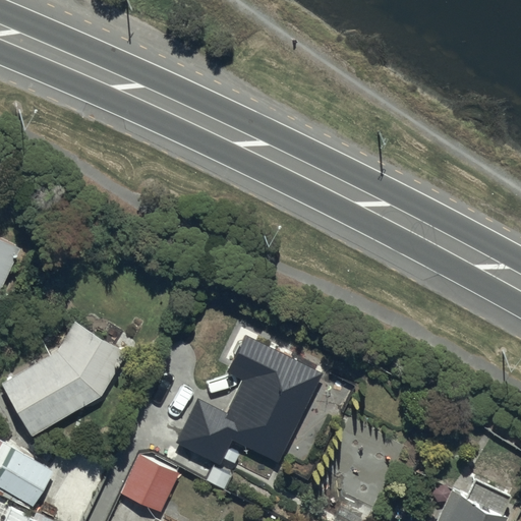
[(0,287),(19,244),(0,235),(0,287)]
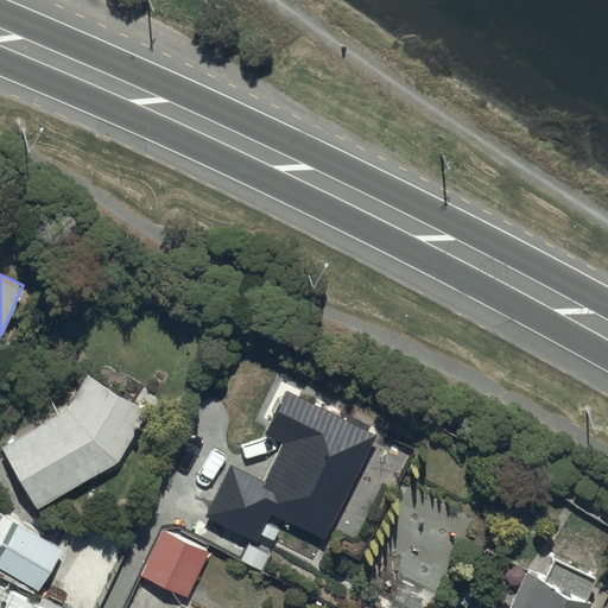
[(64,406),(0,447),(0,451),(38,511),(119,458),(150,412),(84,371),(64,406)]
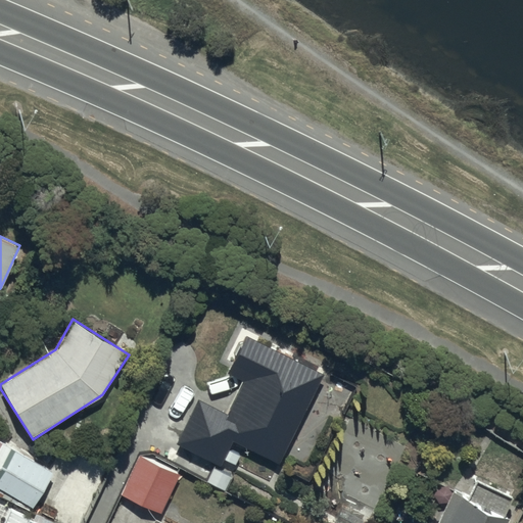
[(325,373),(247,334),(228,373),(233,375),(217,408),(197,398),(176,442),(223,465),(226,459),(236,464),(241,455),(228,448),(233,437),(281,462),(325,373)]
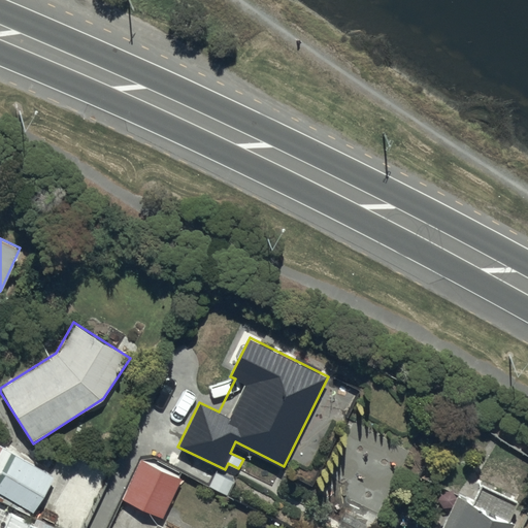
[(0,443),(0,496),(32,514),(54,474),(0,443)]
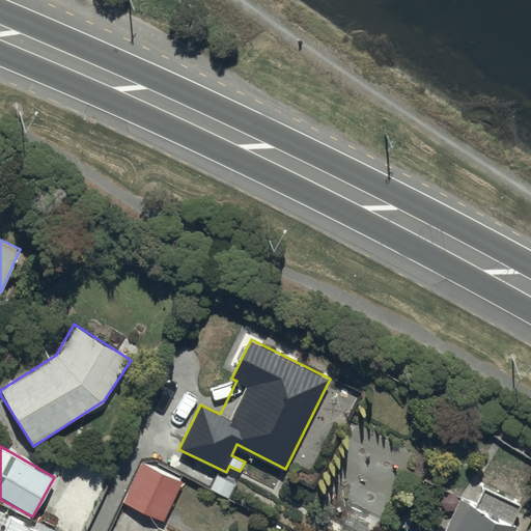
[(182,480),(140,462),(122,501),(164,520),(182,480)]
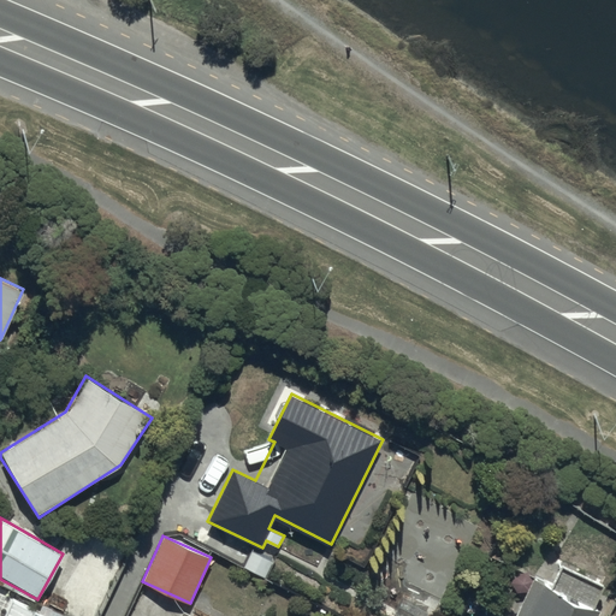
[(597,615),(600,608),(532,575),(513,615),(597,615)]
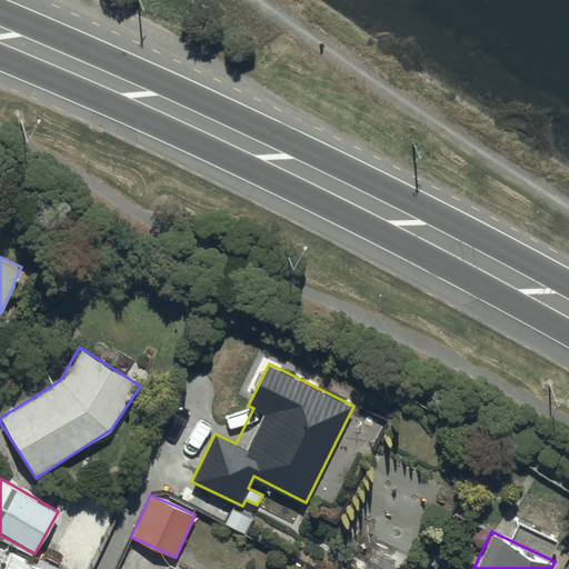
[(0,568),(40,568),(11,553),(15,547),(0,538),(0,568)]
